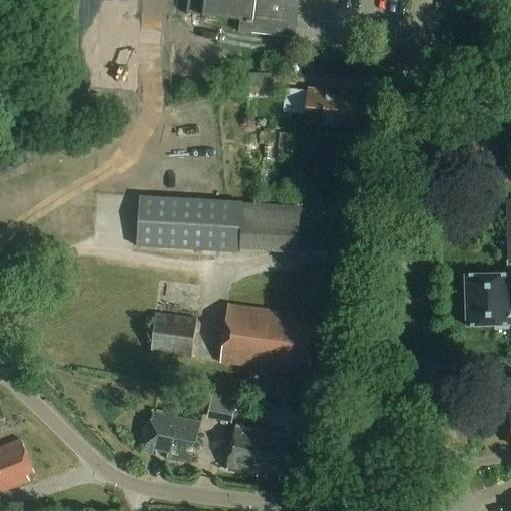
[(203,0),(202,13),(239,18),(238,29),(291,35),(295,0),(203,0)]
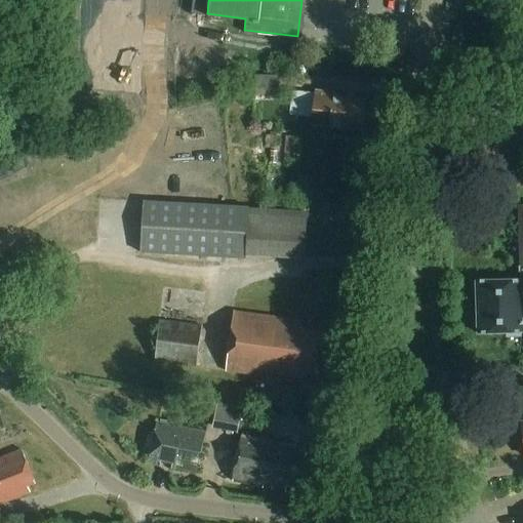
[(249,74),(249,87),(277,88),(277,75),(249,74)]
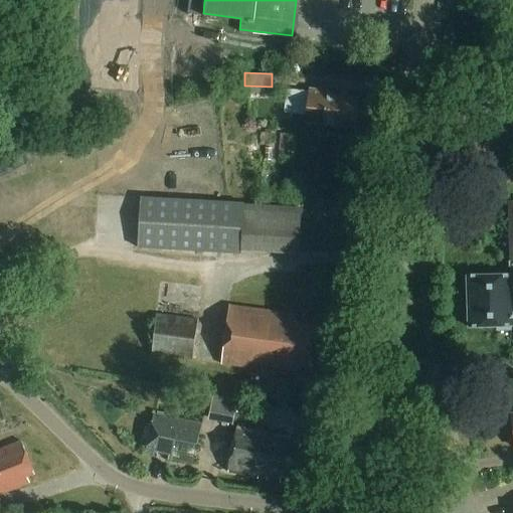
[(323,89),(307,87),(306,90),(283,90),(280,110),(303,112),(302,120),(353,126),(356,97),(322,93),(323,89)]
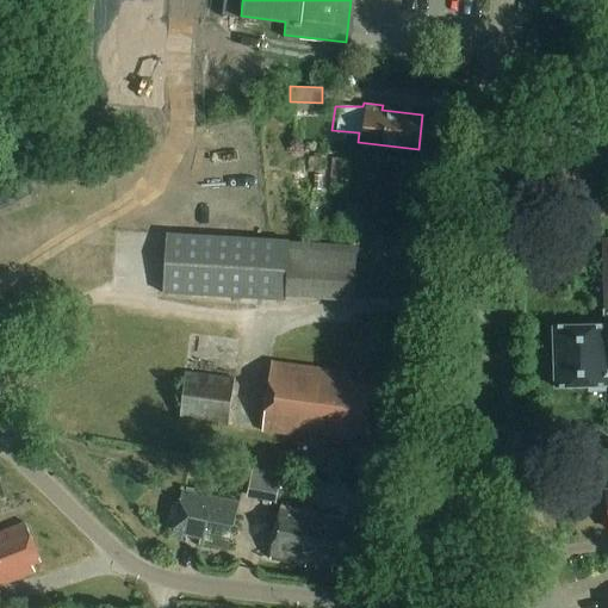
[(329,157),(328,180),(340,181),(342,157),(329,157)]
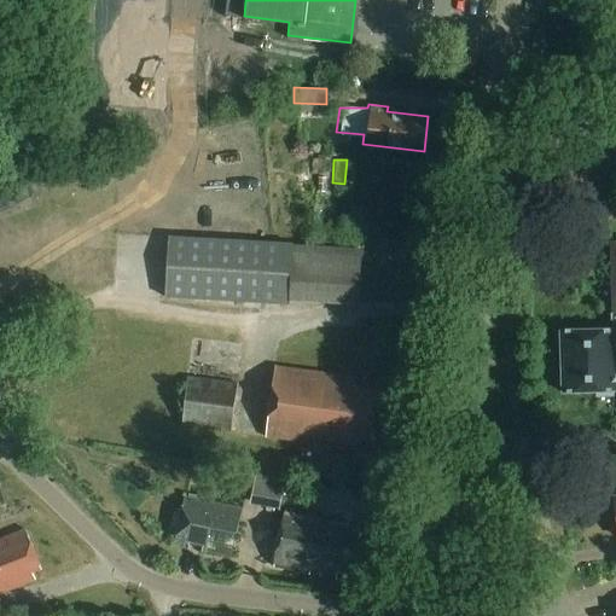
[(167,236),(163,296),(286,303),(286,300),(290,243),(167,236)]
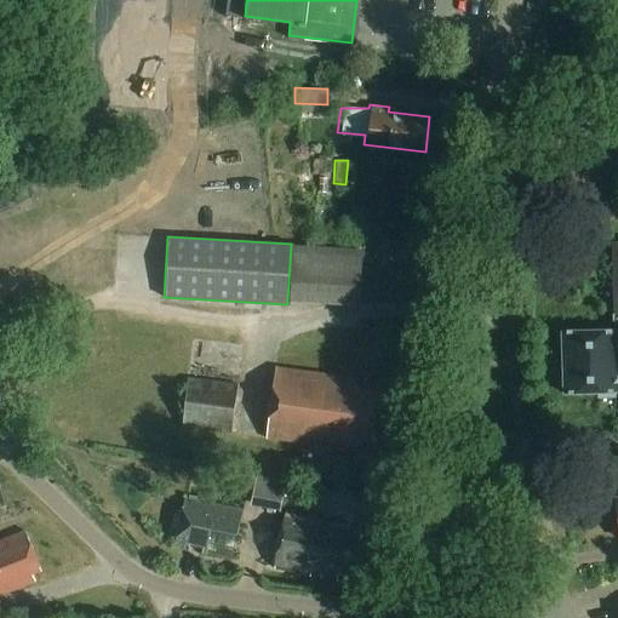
[(617,244),(611,244),(612,328),(560,330),(561,392),(614,392),(614,379),(617,378),(617,244)]
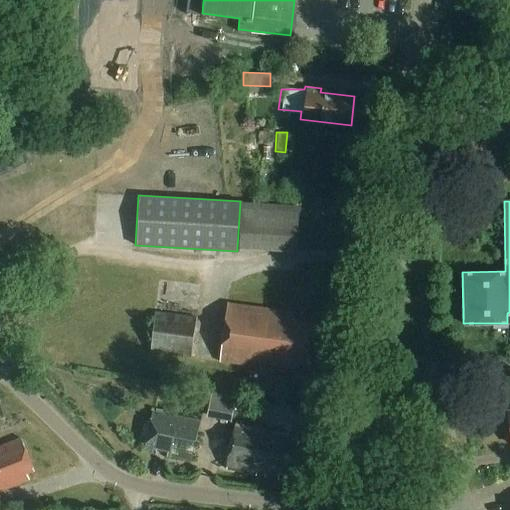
[(294,312),(226,302),(218,359),(292,370),(293,362),(305,364),(311,324),(293,321),(294,312)]
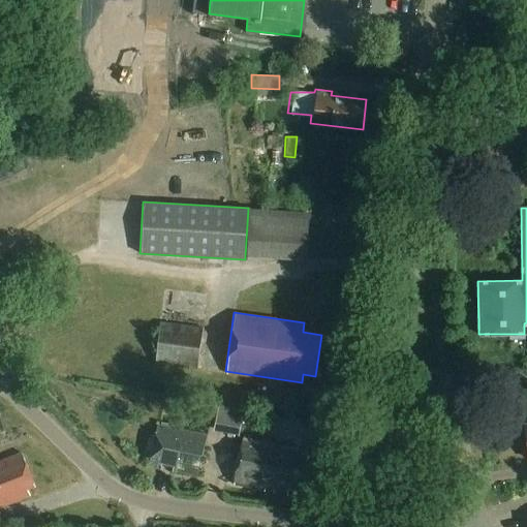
[(196,369),(202,328),(158,322),(154,364),(196,369)]
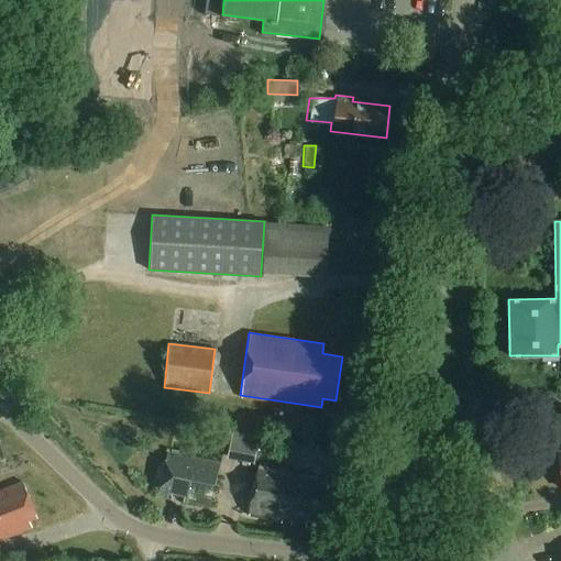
[(292,411),(289,430),(305,431),(307,414),(292,411)]
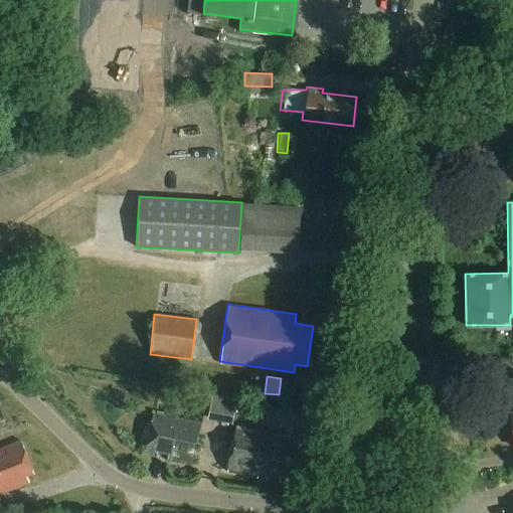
[(232,419),(238,394),(213,389),(208,414),(232,419)]
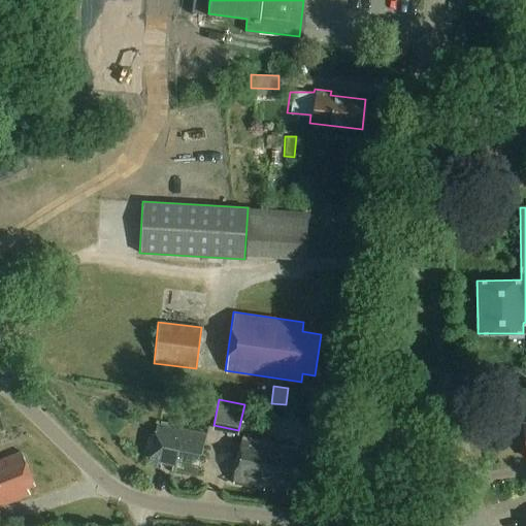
[(157,425),(154,435),(148,465),(195,475),(204,436),(157,425)]
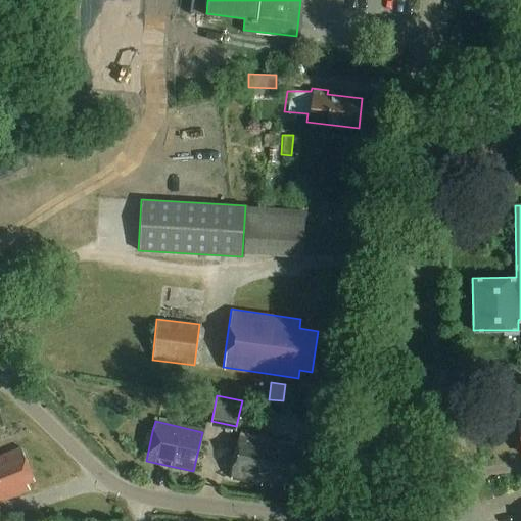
[(290,444),(240,432),(229,478),(281,490),(282,483),(295,486),(303,452),(289,448),(290,444)]
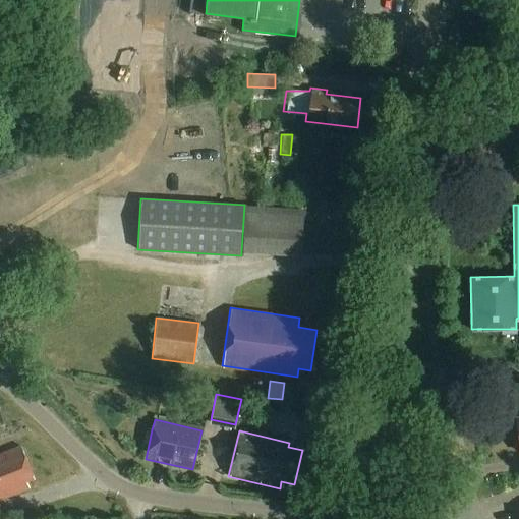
[(29,479),(35,477),(22,445),(0,453),(0,499),(32,487),(29,479)]
